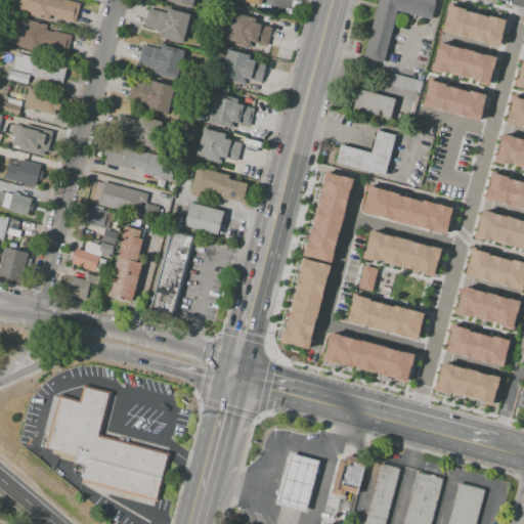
[(15,0),(13,10),(48,19),(49,15),(56,17),(56,18),(74,24),(79,4),(64,0),(61,0),(61,1),(57,0),(15,0)]
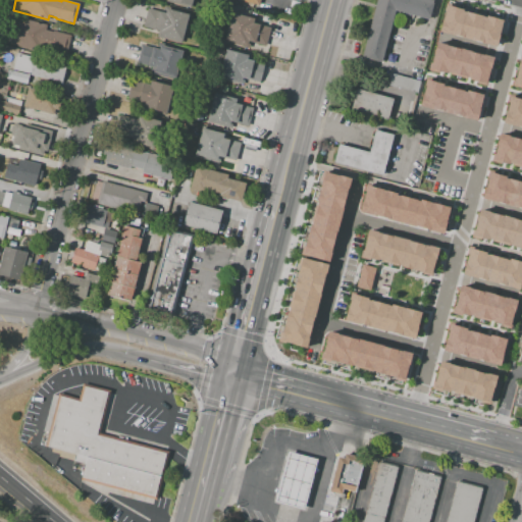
[(374,0),(431,0),(431,2),(432,2),(428,16),(427,16),(426,18),(394,10),(380,61),(360,56),(374,0)]
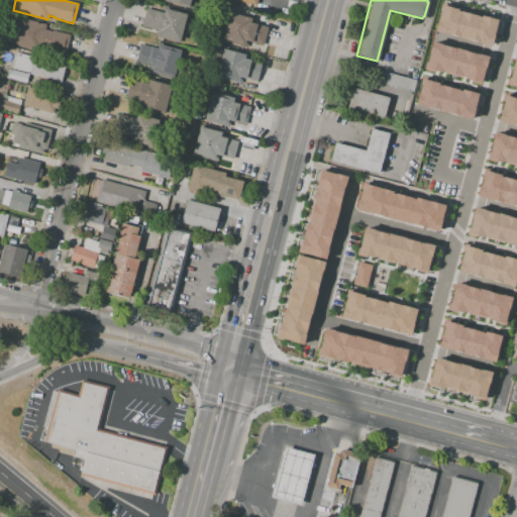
[(494,19),(495,17),(498,18),(496,25),(495,24),(492,33),(493,34),(490,45),(487,44),(486,45),(480,43),(475,41),(469,39),(469,40),(455,36),(455,35),(449,34),(448,35),(433,31),(436,19),(437,19),(441,5),(457,9),(456,11),(459,12),(459,11),(477,16),(480,17),(481,15),(494,19)]
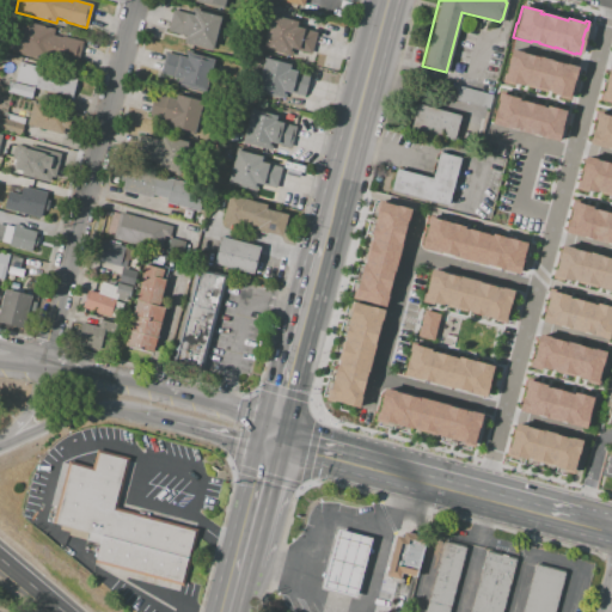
[(167,30),(185,35),(183,42),(213,50),(221,17),(195,10),(194,14),(173,10),(167,30)]
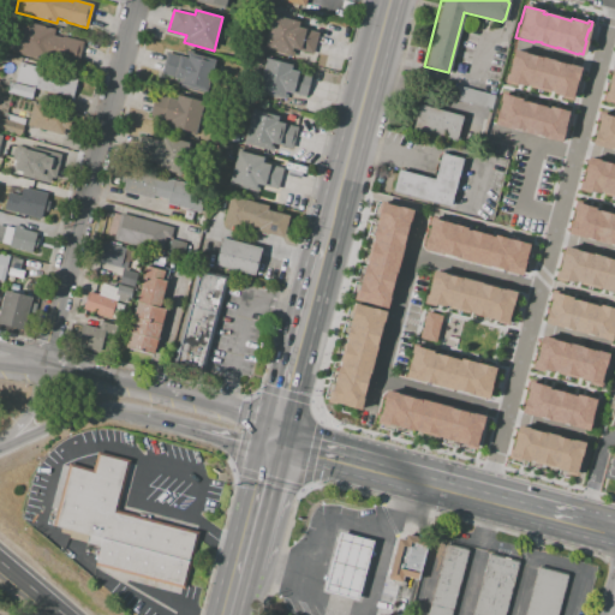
[(312,54),(294,49),(293,57),(263,49),(273,16),(298,23),(297,28),(317,33),(312,54)]
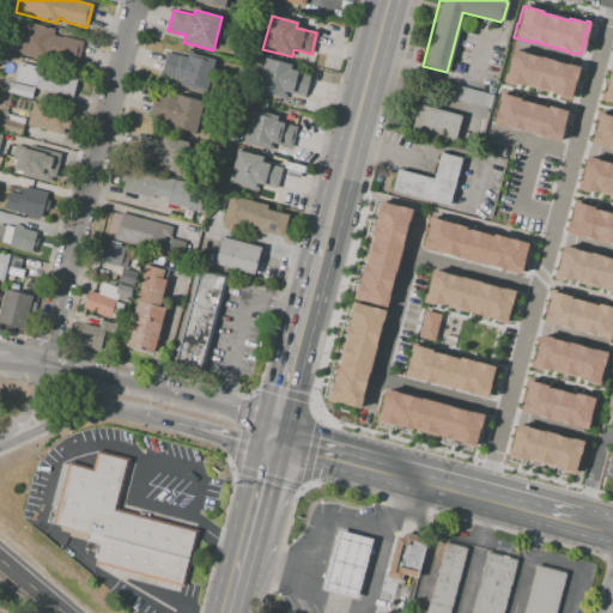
[(13,18),(5,49),(46,60),(47,55),(56,58),(55,59),(76,65),(83,42),(61,36),(61,38),(53,36),(55,29),(13,18)]
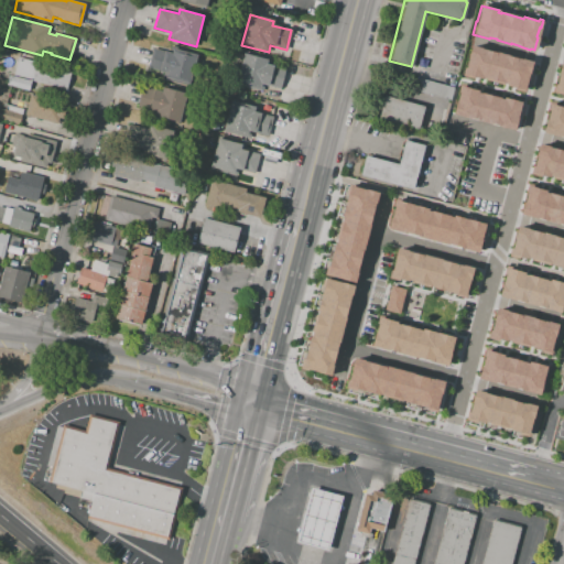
[(532,62),(528,75),(525,84),(527,84),(524,93),(513,89),(513,87),(506,85),(506,84),(502,83),(502,85),(485,79),(485,77),(481,77),(480,78),(473,76),(472,78),(461,75),(462,71),(464,71),(467,57),(470,45),(480,47),(480,49),(494,52),(494,51),(508,55),(508,56),(521,60),(521,58),(532,62)]
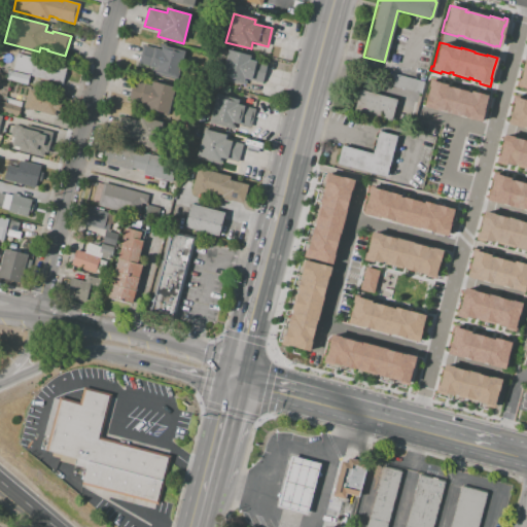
[(137,63),(152,67),(150,73),(176,80),(183,51),(161,45),(160,49),(142,45),(137,63)]
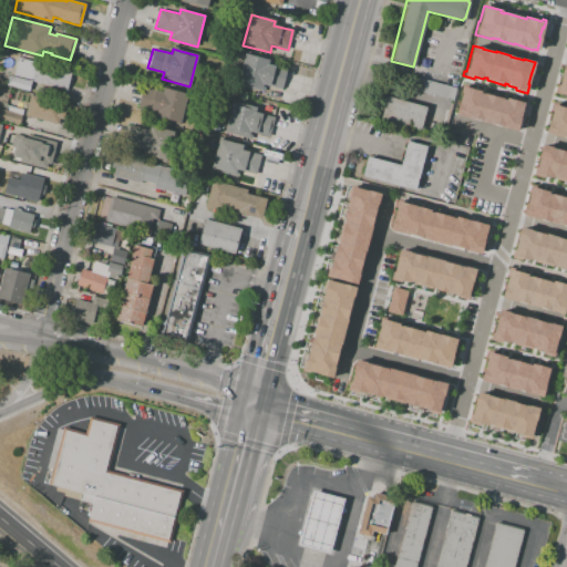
[(281,89),(265,84),(264,91),(236,84),(244,53),(268,60),(267,64),(286,69),(281,89)]
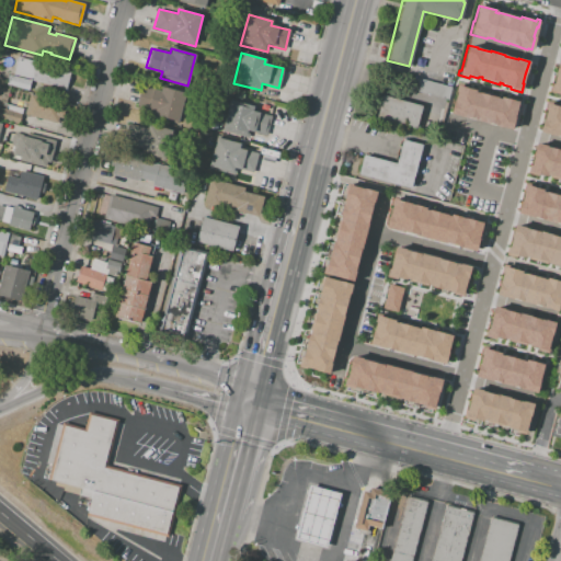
[(18,57),(38,63),(37,64),(70,72),(66,89),(31,81),(29,91),(6,86),(9,75),(13,76),(18,57)]
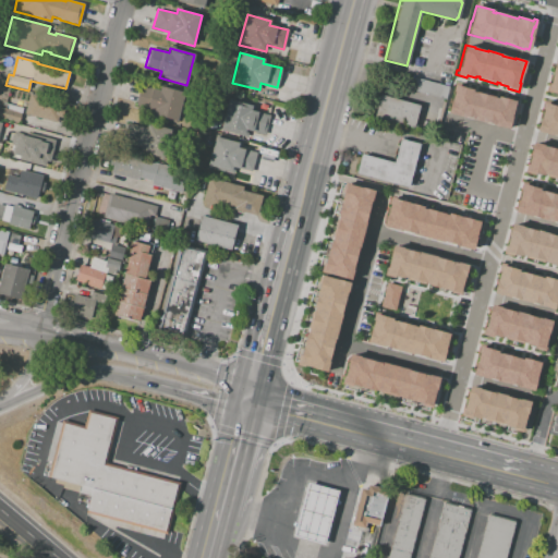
[(557,92),(557,94),(546,92),(547,86),(549,87),(553,74),(552,74),(555,61),(557,61),(557,92)]
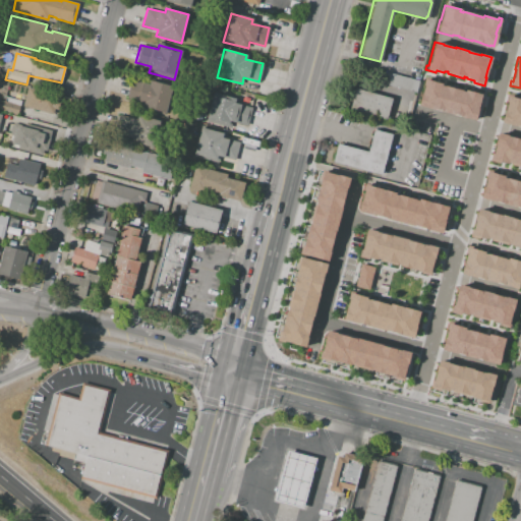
[(382,71),(379,82),(414,93),(418,80),(382,71)]
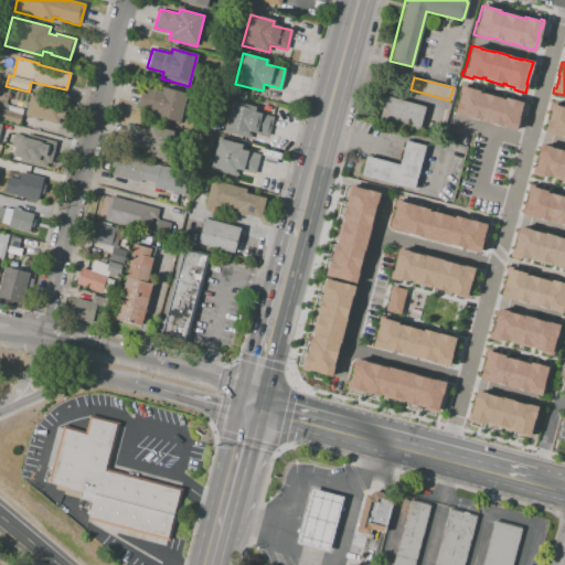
[(519,102),(520,99),(523,100),(521,108),(519,107),(516,117),(518,117),(514,130),(510,129),(503,128),(503,127),(498,126),(498,125),(491,124),(490,124),(476,120),(477,119),(469,118),(469,119),(452,115),(456,102),(457,102),(460,85),(479,91),(478,93),(481,93),(500,97),(500,98),(503,99),(503,97),(519,102)]
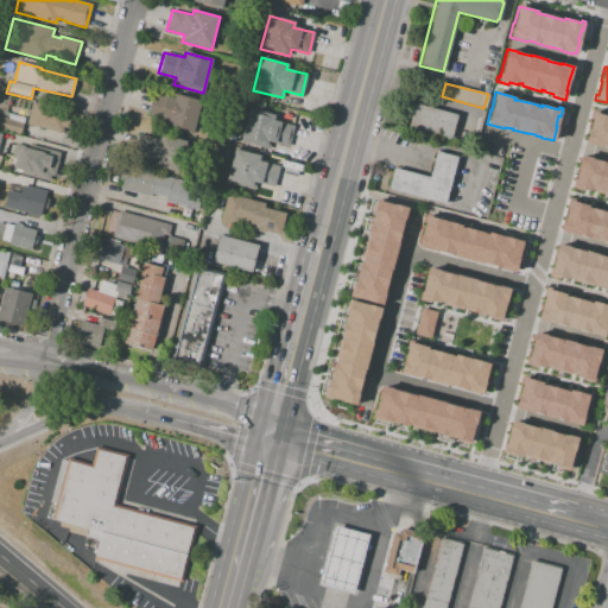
[(166,97),(162,115),(171,118),(170,126),(194,132),(201,100),(176,94),(175,100),(166,97)]
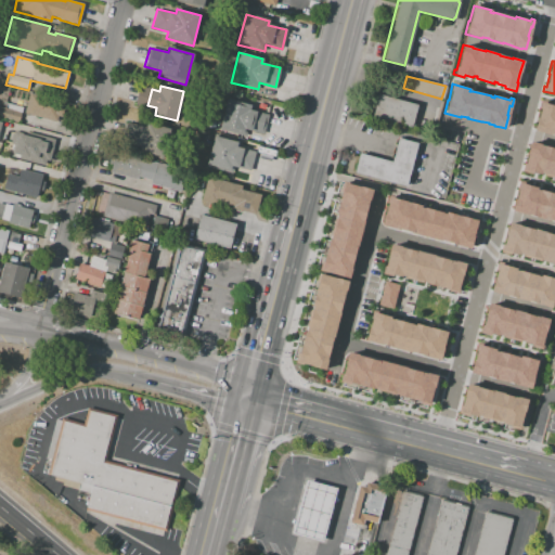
[(377,93),(416,104),(410,127),(371,116),(377,93)]
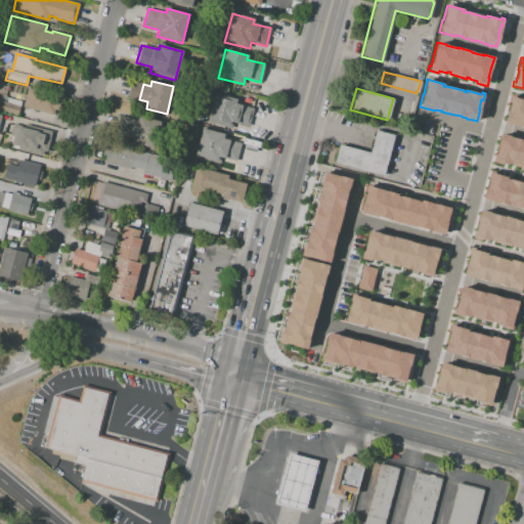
[(28,89),(57,95),(56,101),(60,102),(58,111),(54,110),(53,115),(24,107),(28,89)]
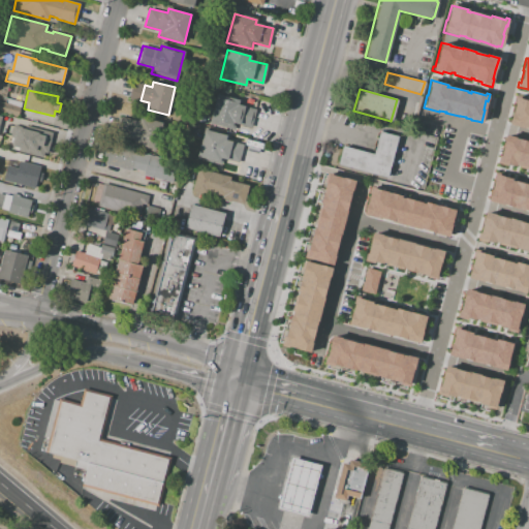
[(250,127),(236,123),(234,129),(208,123),(216,94),(239,100),(237,104),(255,110),(250,127)]
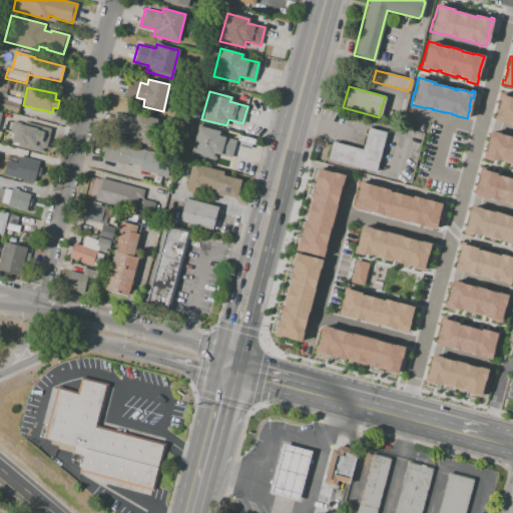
[(512,124),(508,123),(508,124),(493,120),(496,108),(500,94),(512,97),(512,124)]
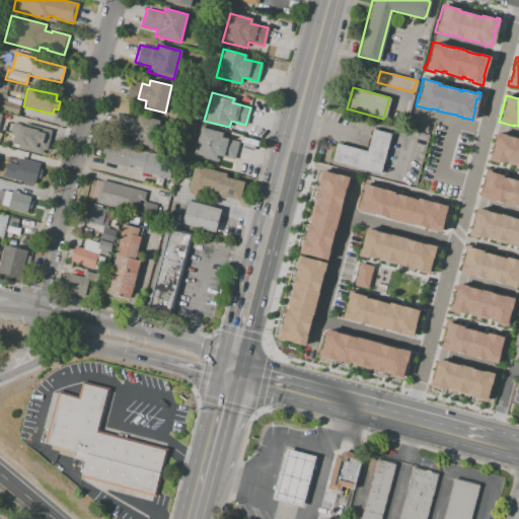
[(0,99),(20,105),(17,116),(0,110),(0,99)]
